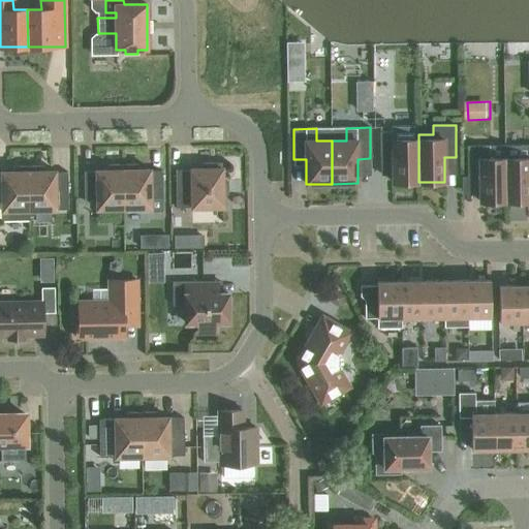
[(393,183),(418,182),(418,139),(393,139),(393,132),(380,132),(380,158),(393,158),(393,183)]
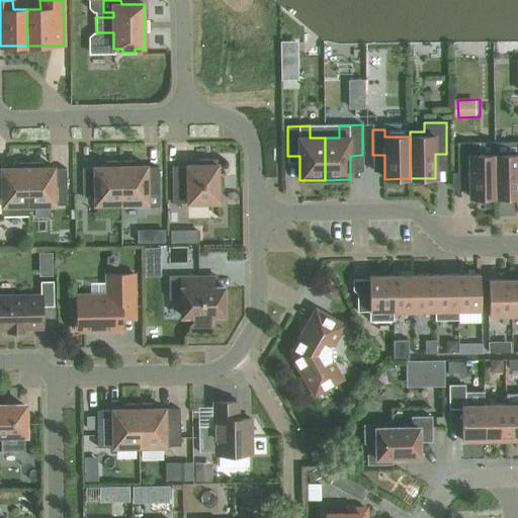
[(509,155),(495,155),(495,197),(517,196),(517,142),(509,143),(509,155)]
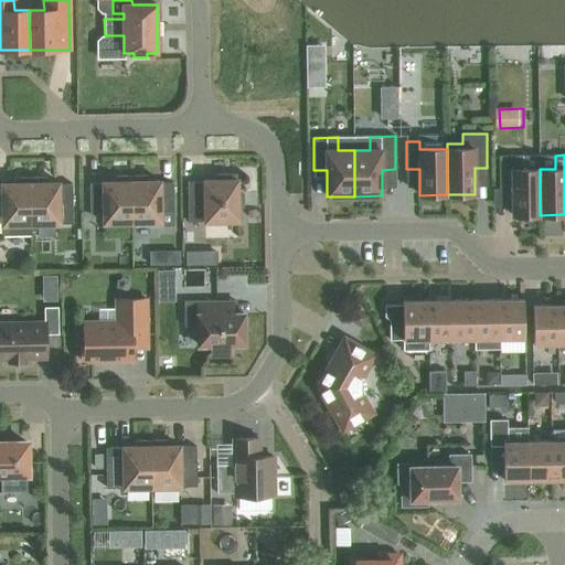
[(512,215),(540,215),(540,169),(540,156),(499,157),(500,189),(512,189),(512,215)]
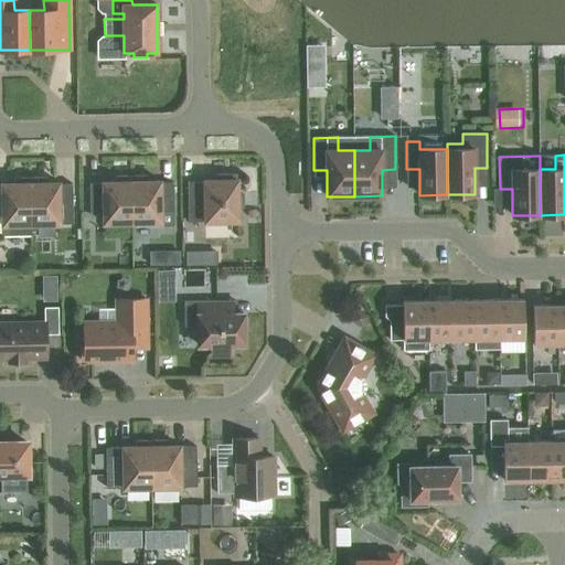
[(237,194),(237,174),(215,174),(216,181),(188,182),(188,222),(238,221),(238,206),(243,206),(243,193),(237,194)]
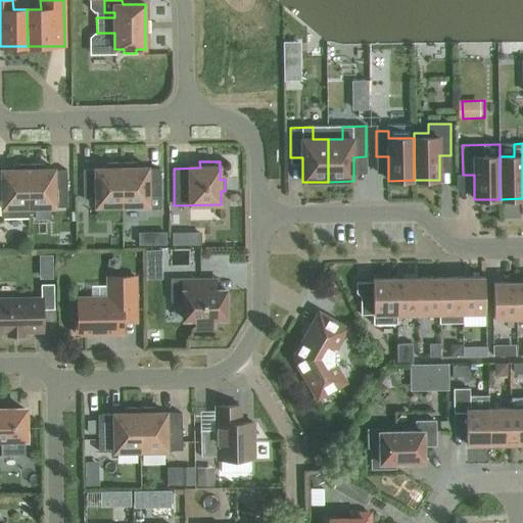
[(123,206),(122,162),(106,163),(106,170),(83,170),(84,197),(96,197),(96,206),(123,206)]
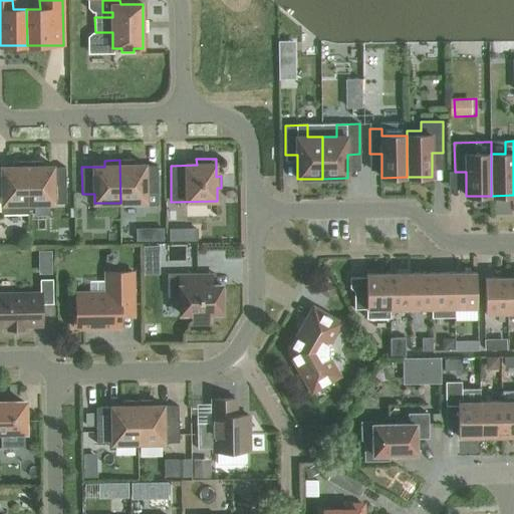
[(135,160),(119,160),(120,203),(159,202),(158,166),(135,166),(135,160)]
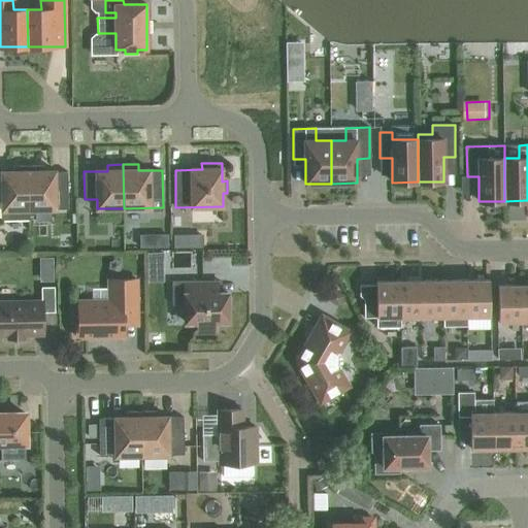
[(2,221),(29,220),(28,166),(12,166),(12,173),(0,172),(0,200),(2,200),(2,221)]
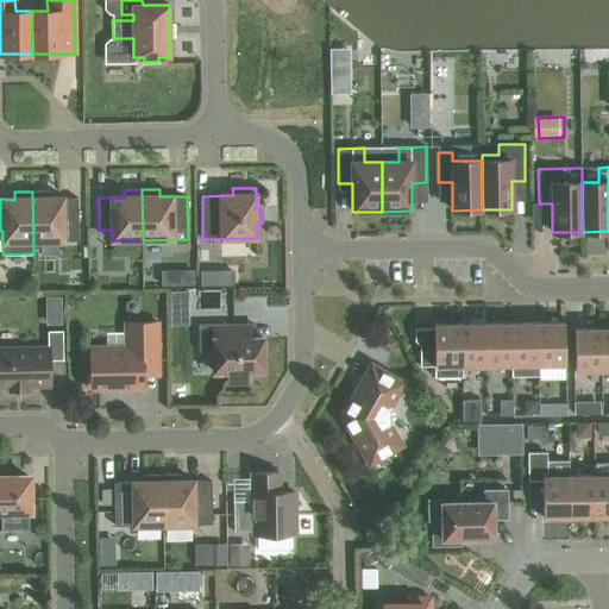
[(51,192),(32,192),(33,253),(35,253),(35,242),(79,242),(77,199),(51,199),(51,192)]
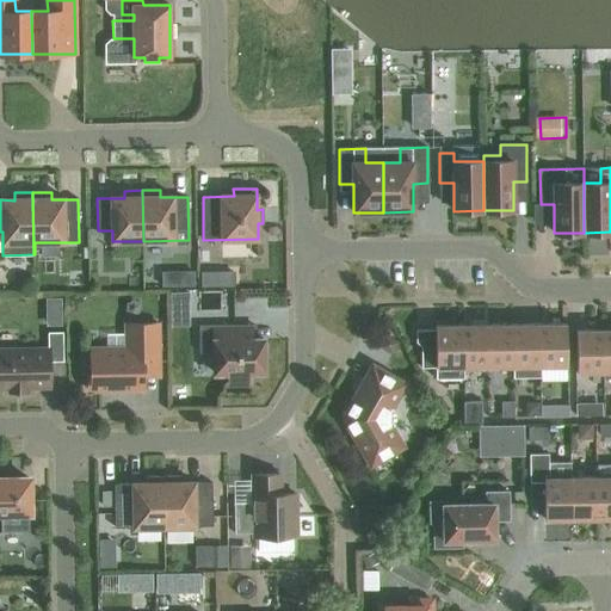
[(159,369),(159,323),(127,325),(127,349),(91,350),(91,376),(88,376),(88,390),(143,389),(143,370),(159,369)]
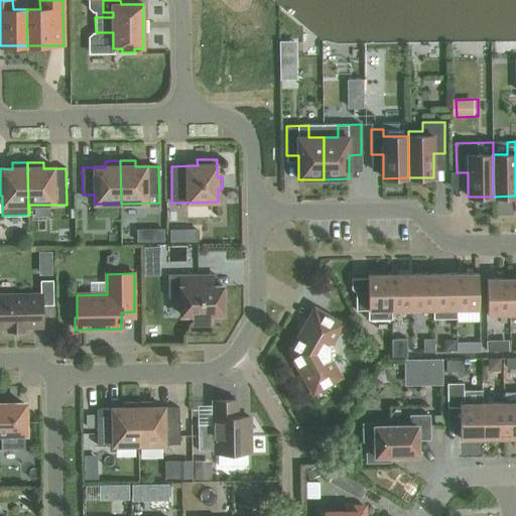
[(457,274),(458,309),(480,309),(479,273),(457,274)]
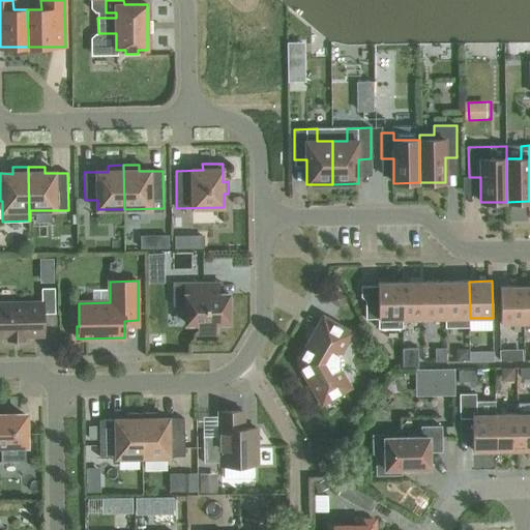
[(219,294),(219,282),(173,283),(173,306),(185,305),(186,324),(198,324),(199,334),(215,333),(215,323),(229,323),(229,294),(219,294)]
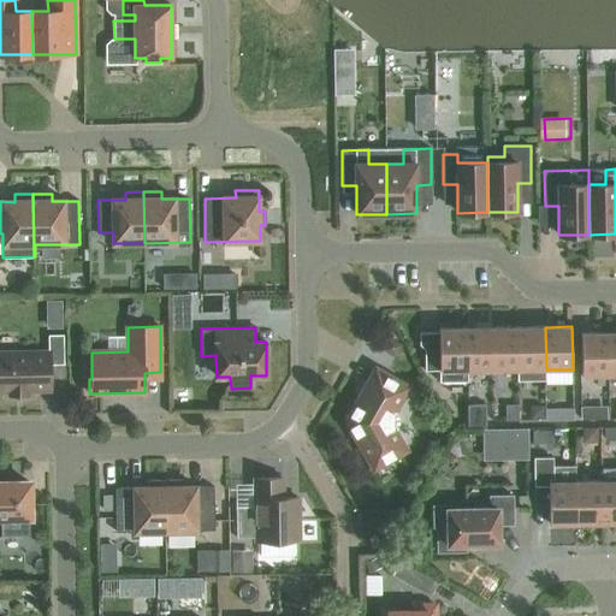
[(493,327),(468,329),(469,371),(493,371),(493,327)]
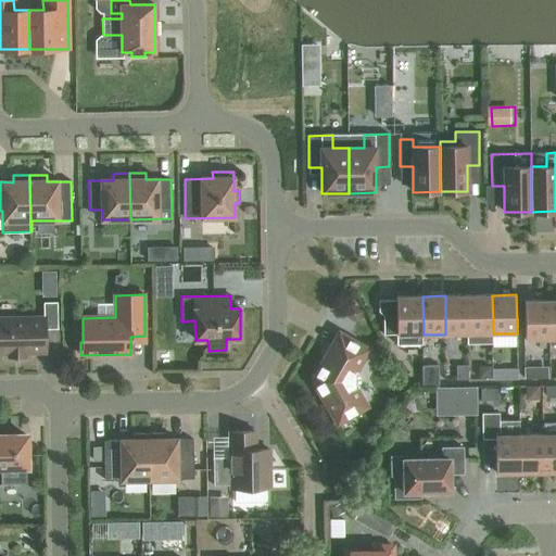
[(467,295),(445,295),(445,335),(468,333),(467,295)]
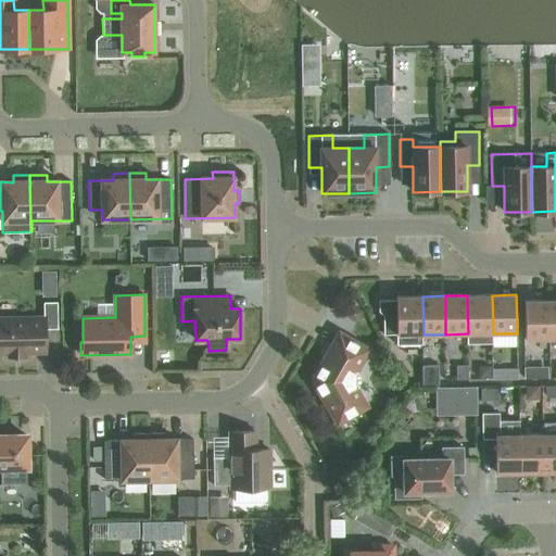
[(492,295),(467,295),(468,333),(468,344),(493,343),(493,333),(492,295)]
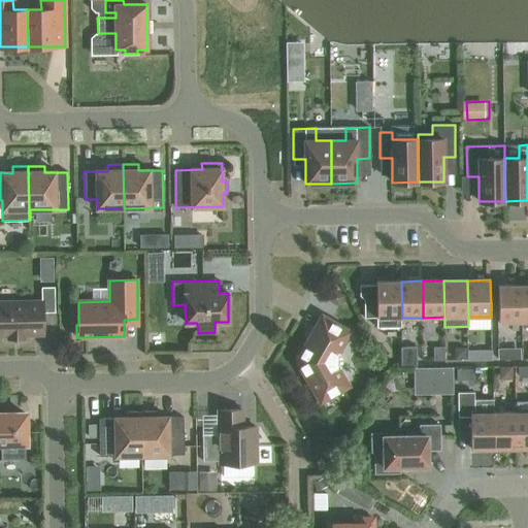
[(402,327),(402,318),(401,282),(377,282),(377,293),(365,293),(365,318),(377,318),(377,328),(402,327)]
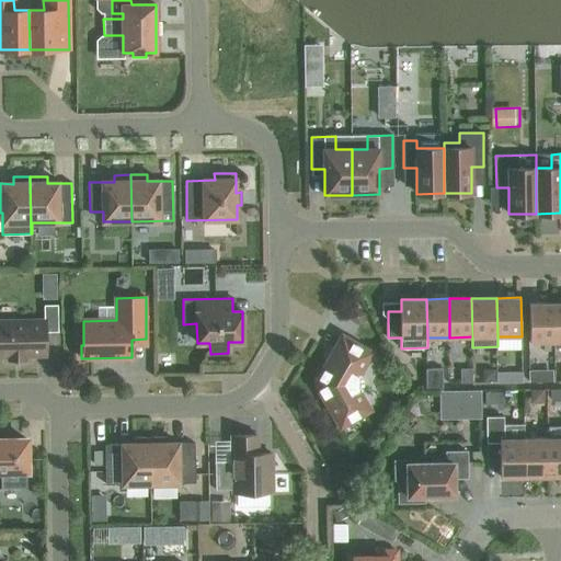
[(530,342),(554,342),(553,304),(529,304),(530,342)]
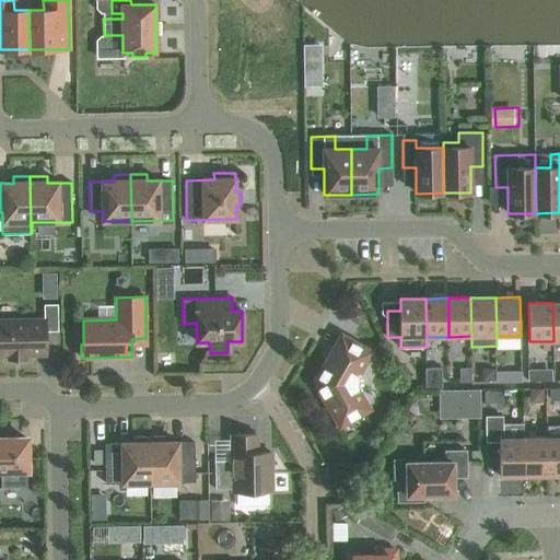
[(58,331),(58,304),(44,305),(44,319),(0,319),(0,356),(46,356),(45,331),(58,331)]
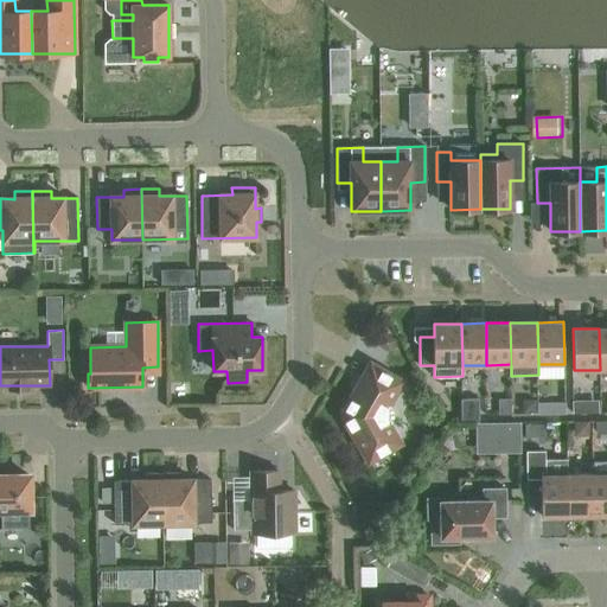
[(400,382),(371,365),(343,414),(369,460),(397,443),(387,425),(389,416),(388,413),(388,407),(387,404),(400,382)]
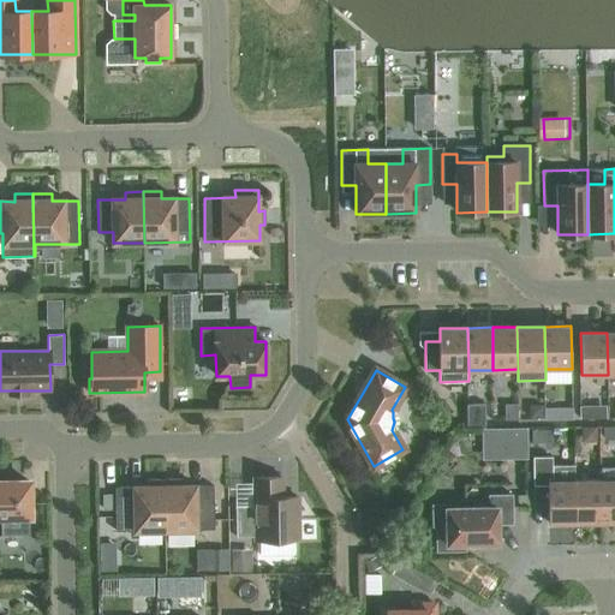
[(519,421),(518,404),(506,404),(507,421),(519,421)]
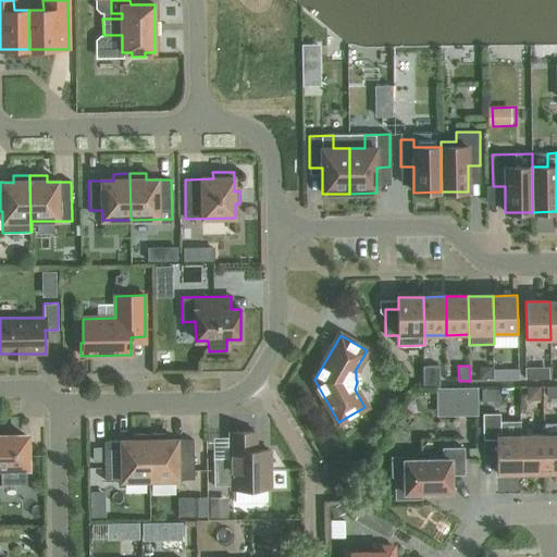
[(440,387),(440,367),(423,368),(424,387),(440,387)]
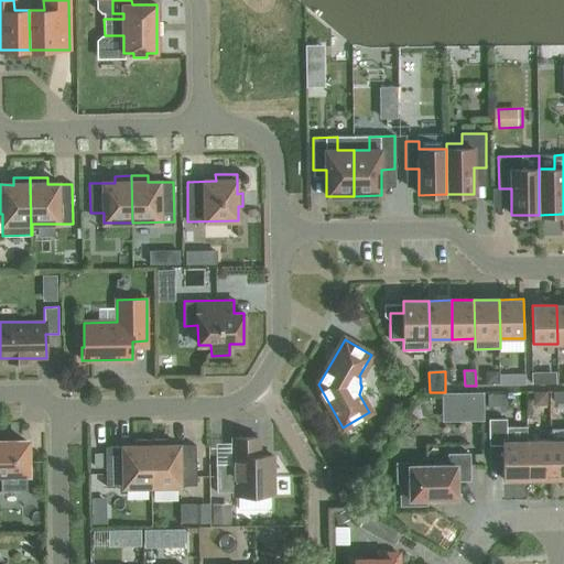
[(499,383),(499,371),(486,372),(487,383),(499,383)]
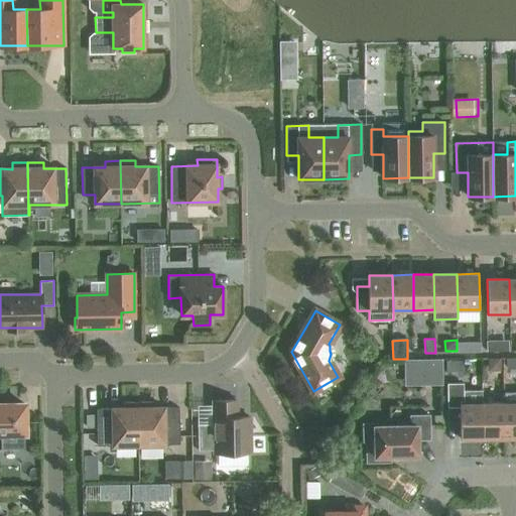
[(499,353),(498,341),(487,341),(487,353),(499,353)]
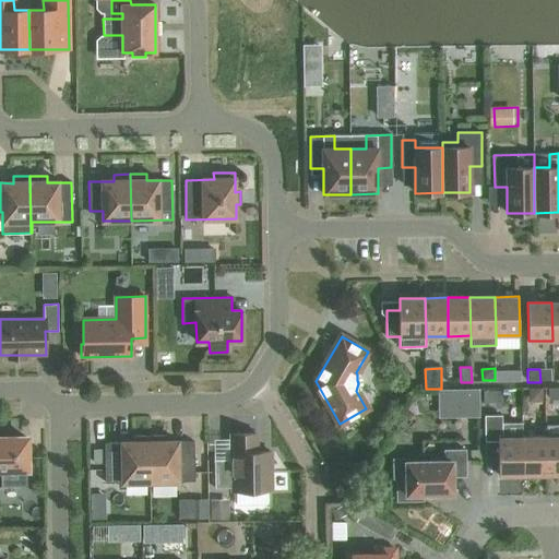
[(482,390),(461,390),(462,417),(482,417),(482,390)]
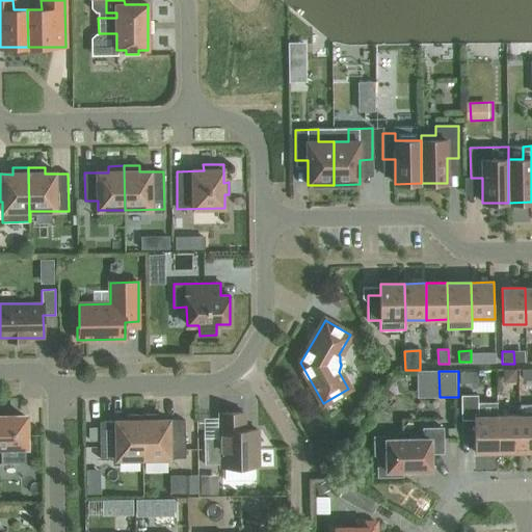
[(478,382),(477,371),(460,372),(461,383),(478,382)]
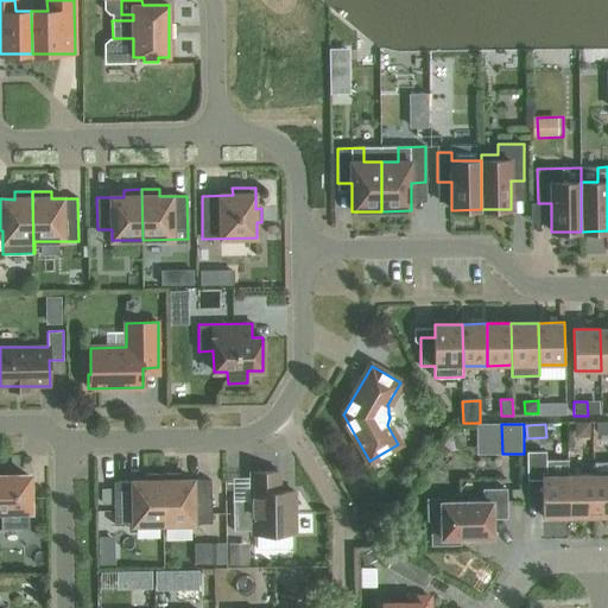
[(575,428),(572,447),(595,449),(597,431),(575,428)]
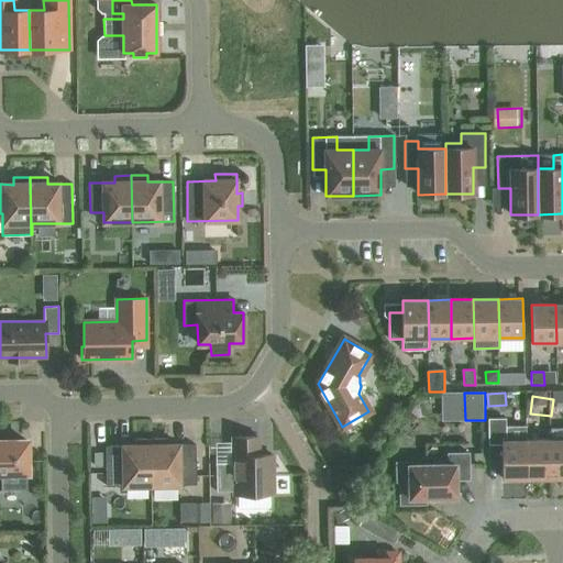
[(526,478),(526,440),(506,440),(506,418),(488,418),(488,444),(501,444),(503,478),(526,478)]
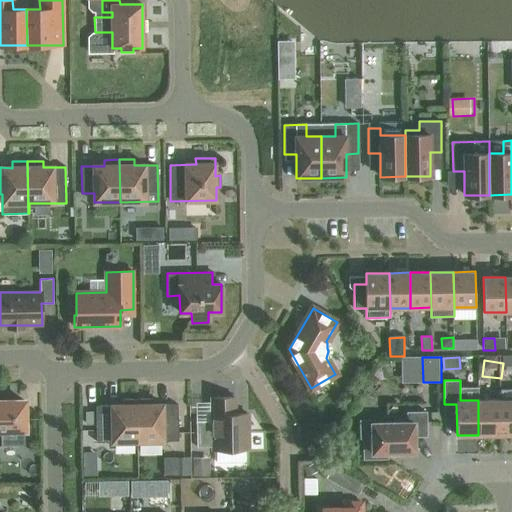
[(235,414),(235,398),(212,398),(212,421),(196,421),(196,447),(212,447),(213,449),(249,448),(248,414),(235,414)]
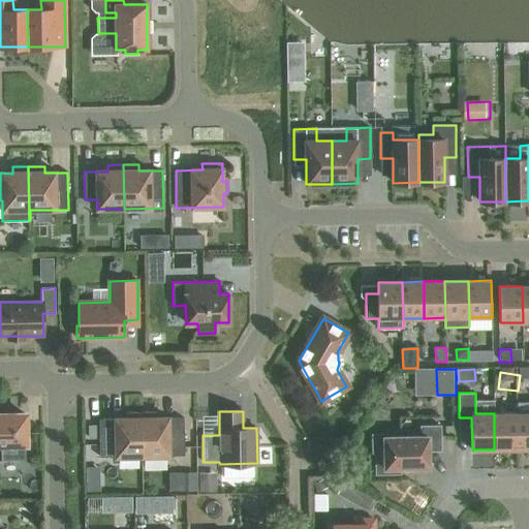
[(142,457),(142,412),(126,413),(126,419),(99,419),(100,457),(142,457)]
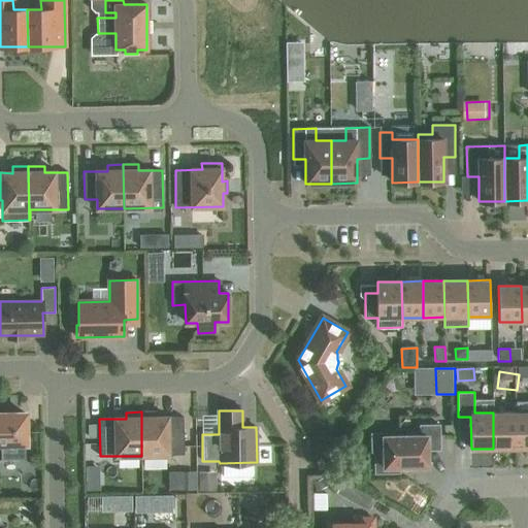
[(157,411),(141,411),(141,456),(184,455),(184,418),(157,418),(157,411)]
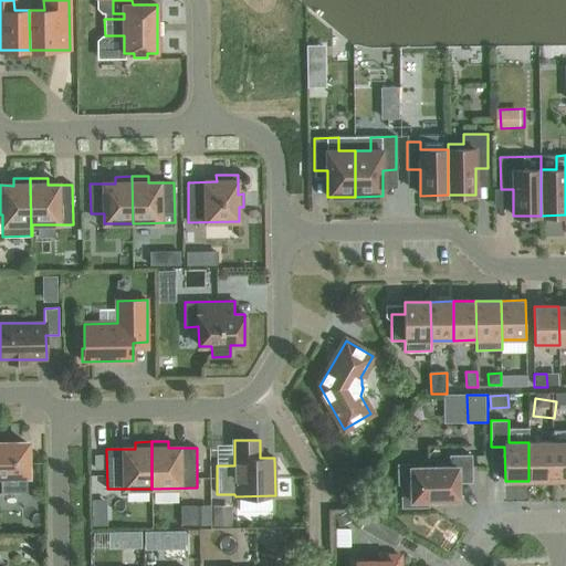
[(528,481),(553,481),(553,441),(528,442),(528,481)]
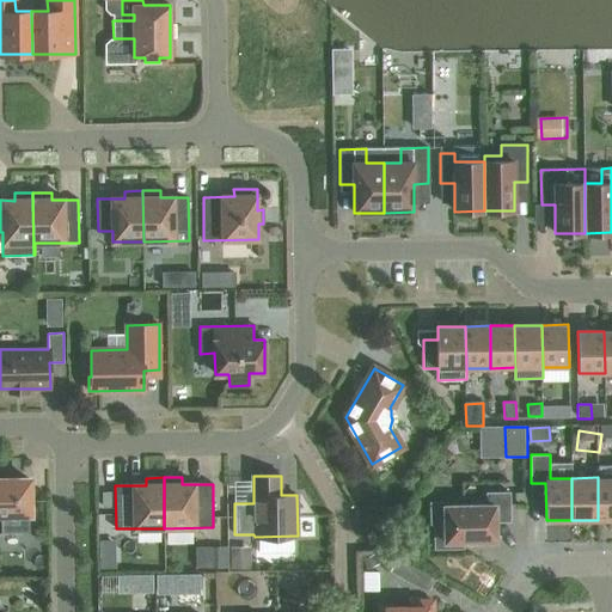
[(598,520),(611,519),(611,477),(598,477),(598,520)]
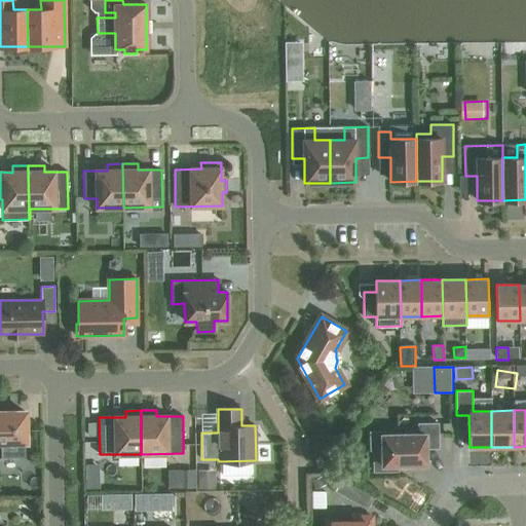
[(26,441),(25,412),(0,412),(0,458),(2,458),(26,458),(26,441)]
